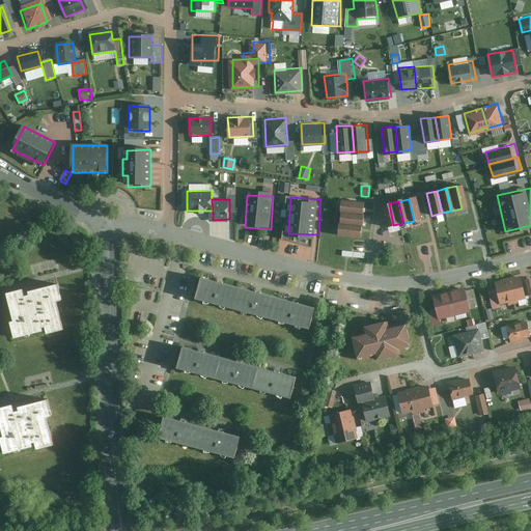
[(389,203),(379,205),(384,227),(393,225),(389,203)]
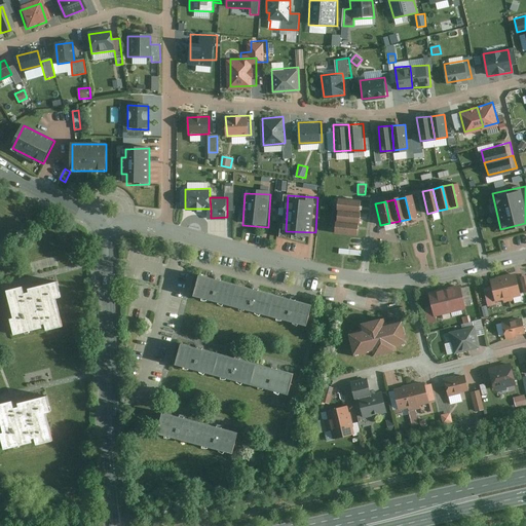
[(334,202),(333,213),(359,215),(360,204),(334,202)]
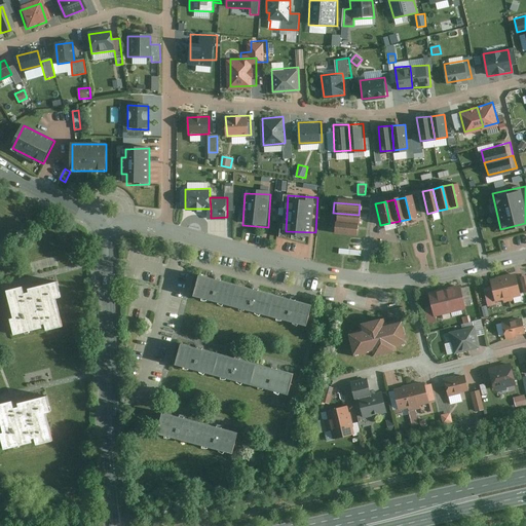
[(333,213),(332,223),(358,225),(359,215),(333,213)]
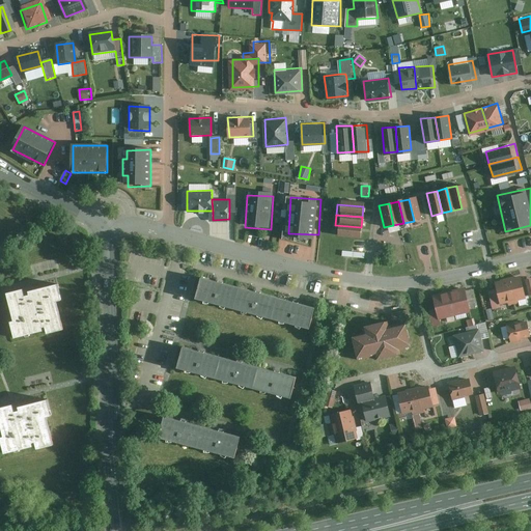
[(361,227),(335,225),(334,235),(360,238),(361,227)]
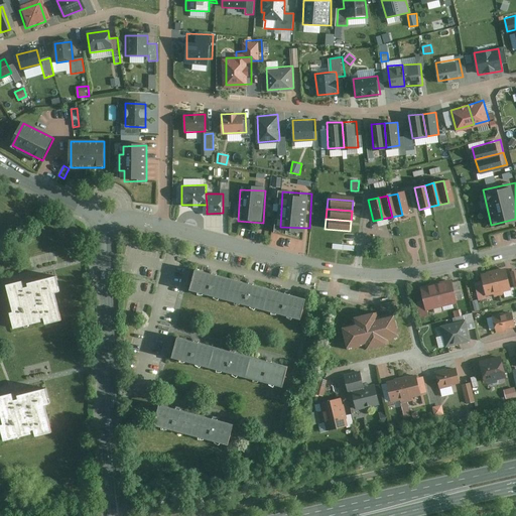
[(213,272),(196,267),(189,289),(304,321),(310,299),(286,293),(252,283),(213,272)]
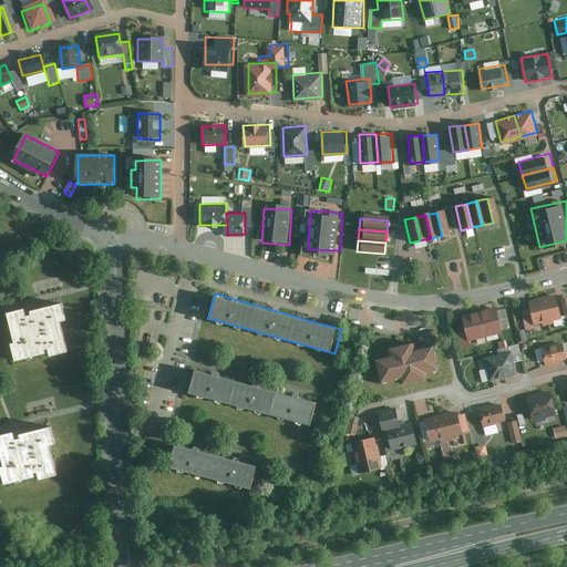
[(542,297),(548,325),(554,323),(553,320),(560,319),(555,294),(542,297)]
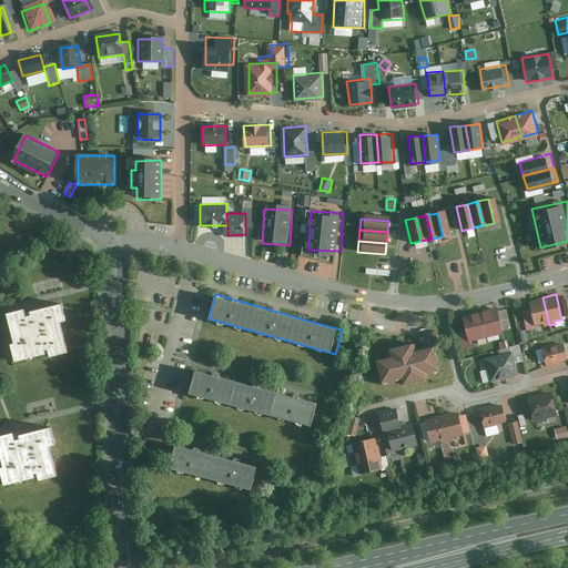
[(549,325),(543,297),(529,302),(530,310),(535,325),(543,324),(543,327),(549,325)]
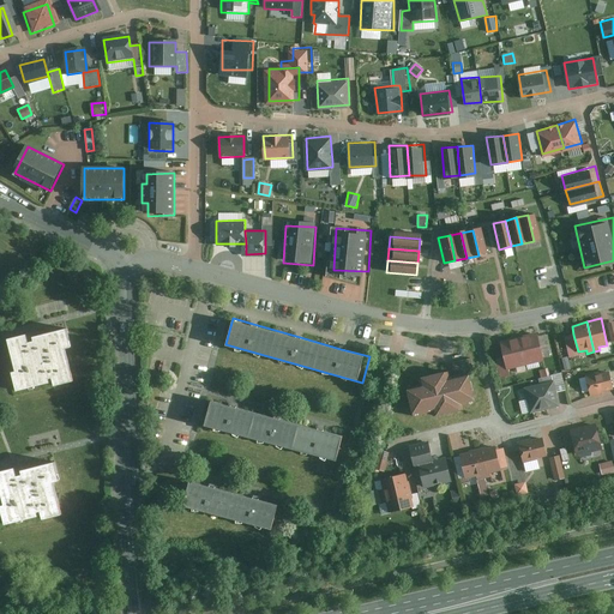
[(5,372),(10,392),(52,383),(53,387),(73,383),(65,345),(68,345),(64,329),(22,339),(23,343),(18,344),(16,336),(2,339),(11,371),(5,372)]
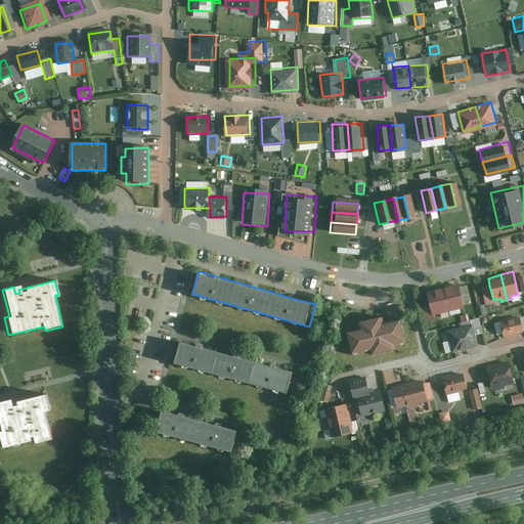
[(456,284),(441,288),(447,311),(463,307),(456,284)]
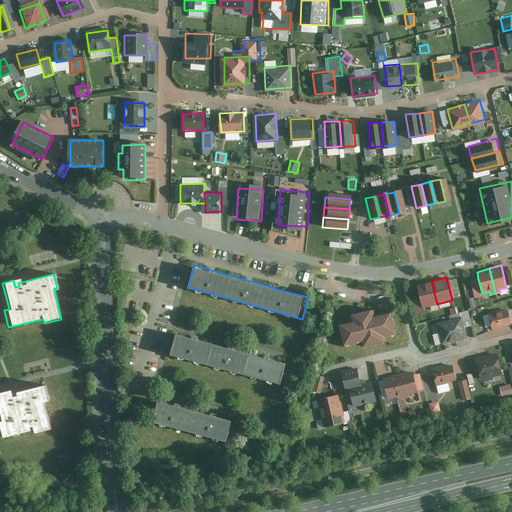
[(483,296),(482,293),(478,279),(470,281),(474,299),(483,296)]
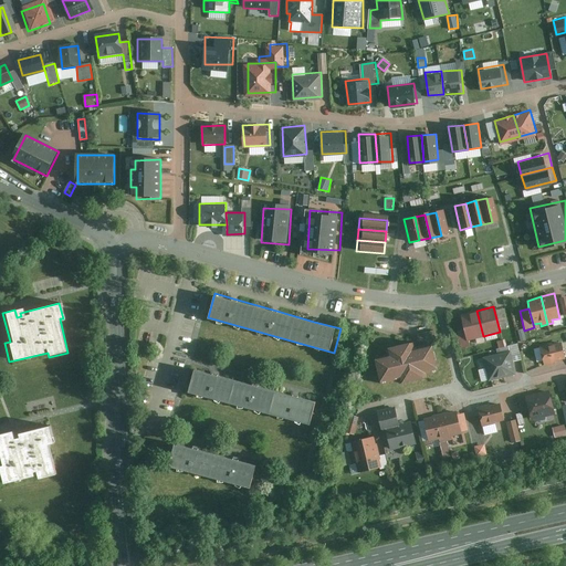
[(483,336),(477,311),(460,315),(463,329),(465,341),(483,336)]
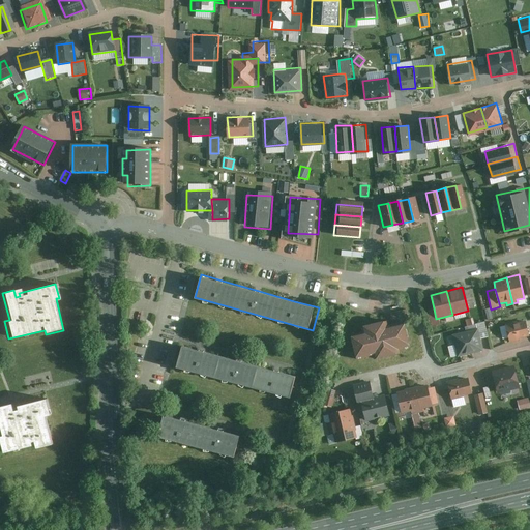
[(407,308),(390,313),(392,323),(409,320),(407,308)]
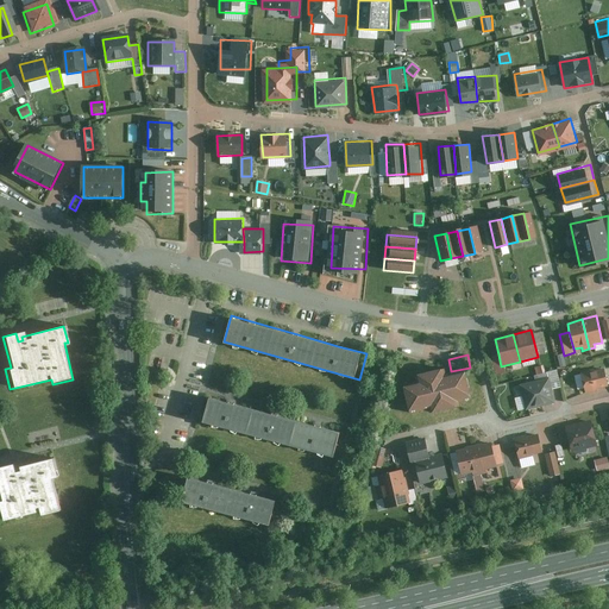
[(501,366),(498,355),(491,356),(495,375),(503,374),(501,366)]
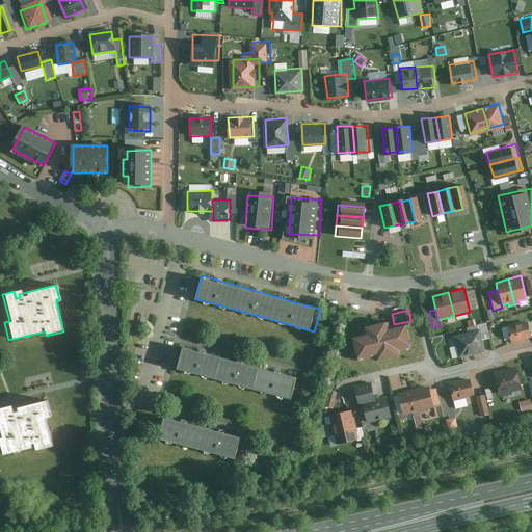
[(367,333),(353,336),(360,361),(378,356),(379,360),(403,353),(402,350),(413,348),(406,324),(390,327),(389,321),(366,326),(367,333)]
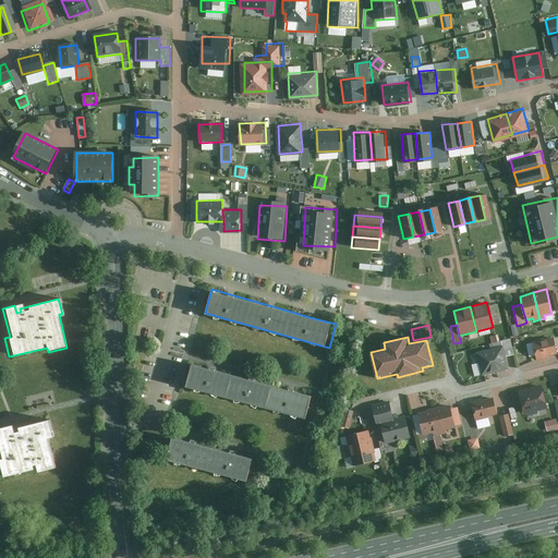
[(553,337),(532,342),(535,359),(557,353),(553,337)]
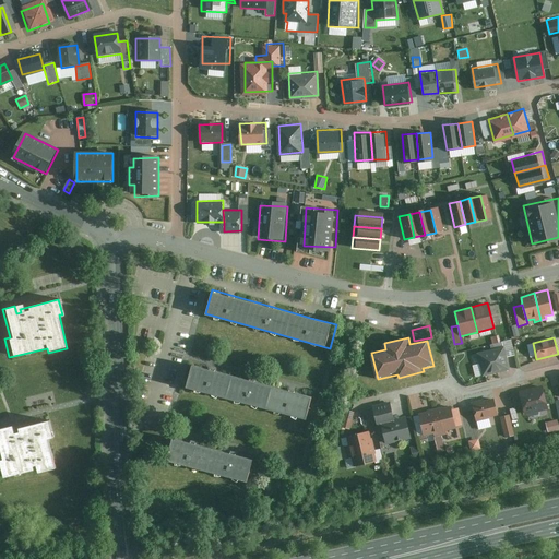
[(502,347),(475,353),(480,377),(508,371),(502,347)]
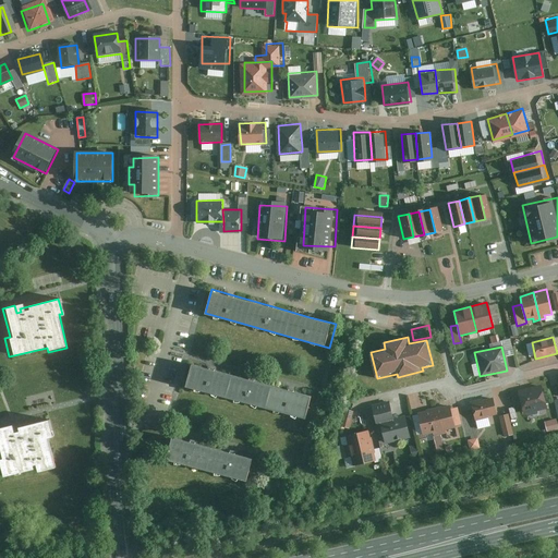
[(230,373),(190,362),(183,389),(222,400),(230,373)]
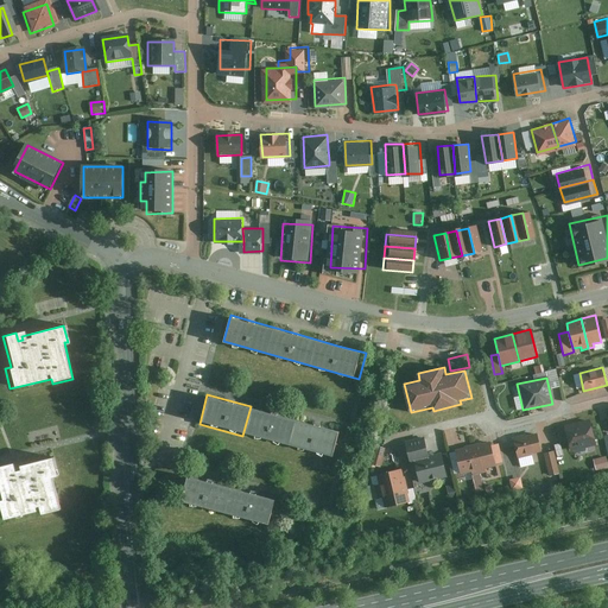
[(295,417),(251,406),(242,436),(286,447),(295,417)]
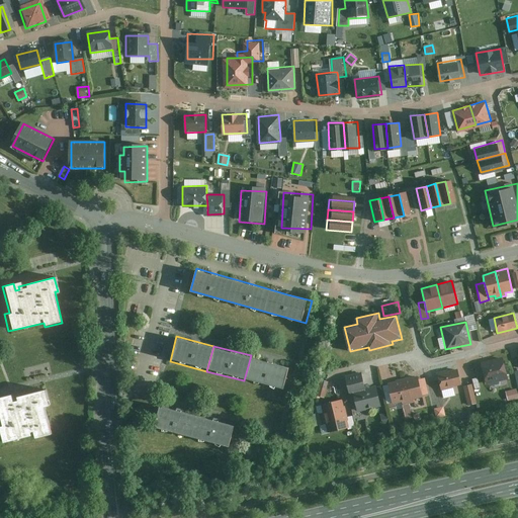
[(288,364),(251,355),(244,380),(281,391),(288,364)]
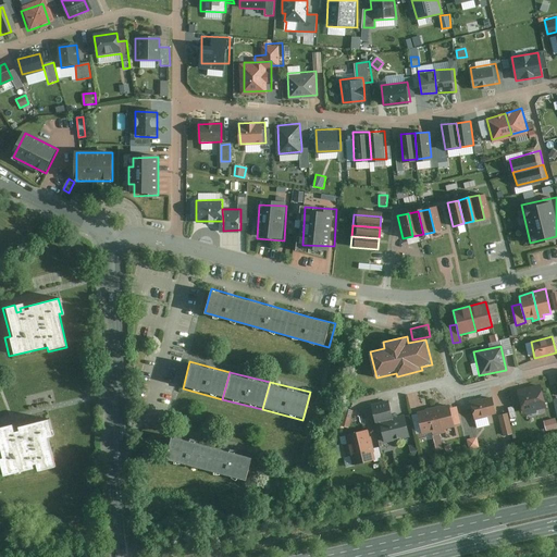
[(539,384),(516,390),(521,415),(545,409),(539,384)]
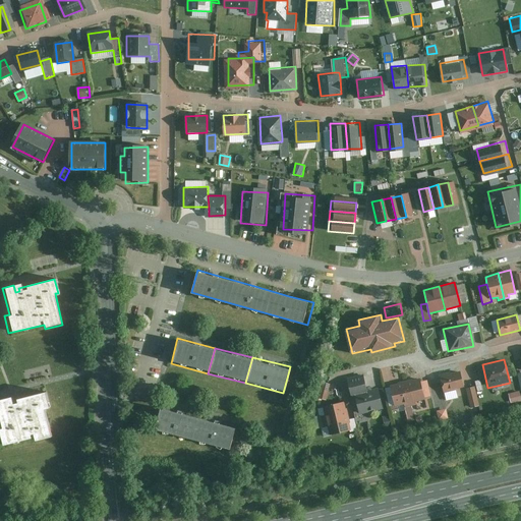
[(460,372),(439,377),(442,393),(463,389),(460,372)]
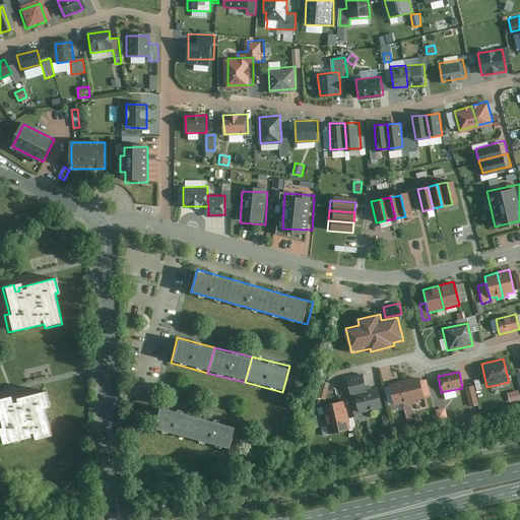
[(379,391),(368,394),(363,374),(347,378),(353,399),(356,398),(361,414),(383,408),(379,391)]
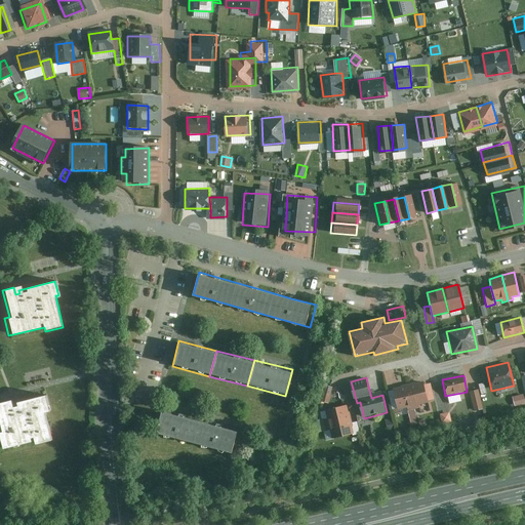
[(423,380),(409,385),(414,404),(428,401),(423,380)]
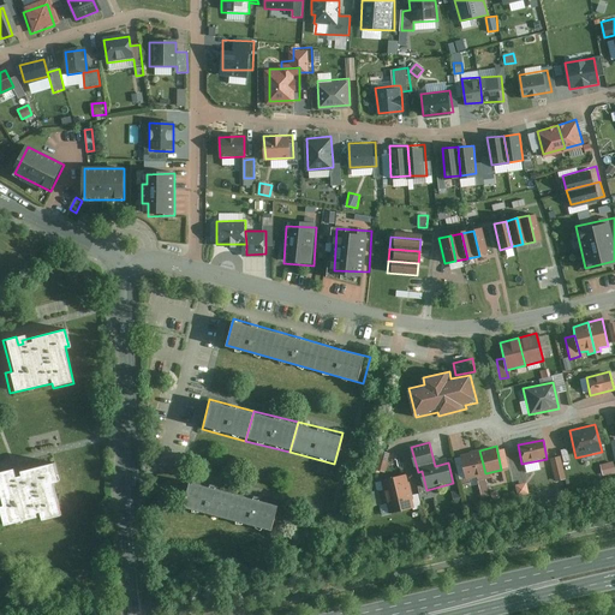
[(485,473),(479,451),(463,454),(469,477),(485,473)]
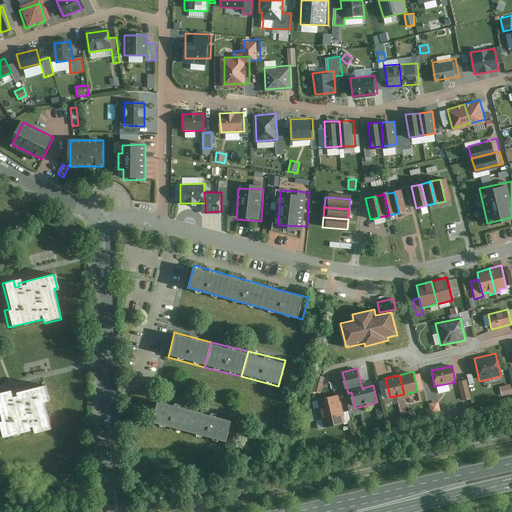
[(324,378),(318,376),(315,391),(321,393),(324,378)]
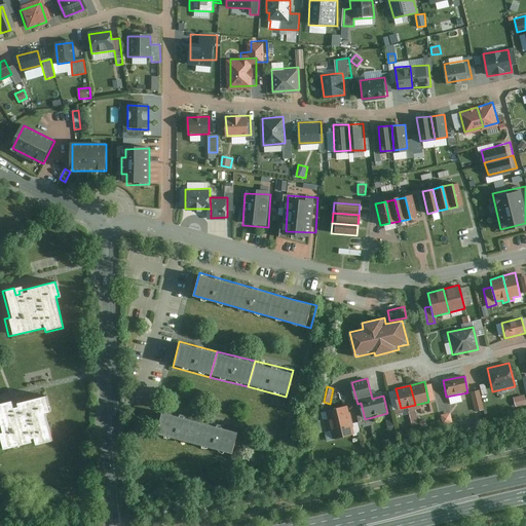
[(484,409),(479,390),(470,393),(475,411),(484,409)]
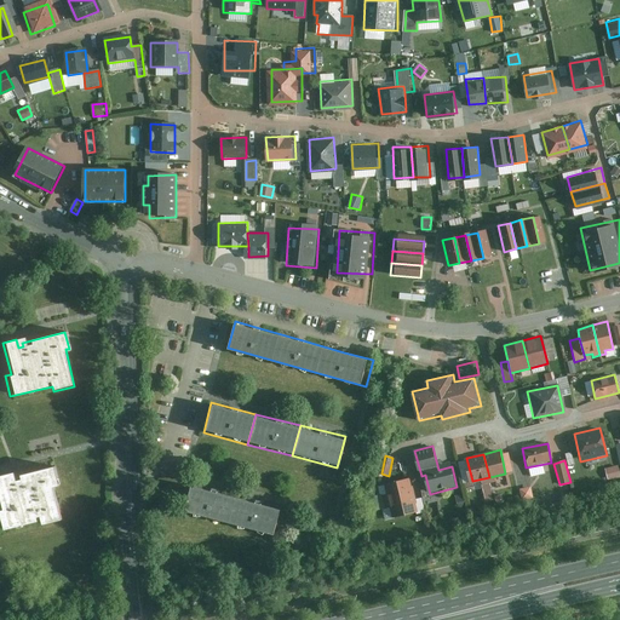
[(618,466),(606,469),(608,480),(619,477),(618,466)]
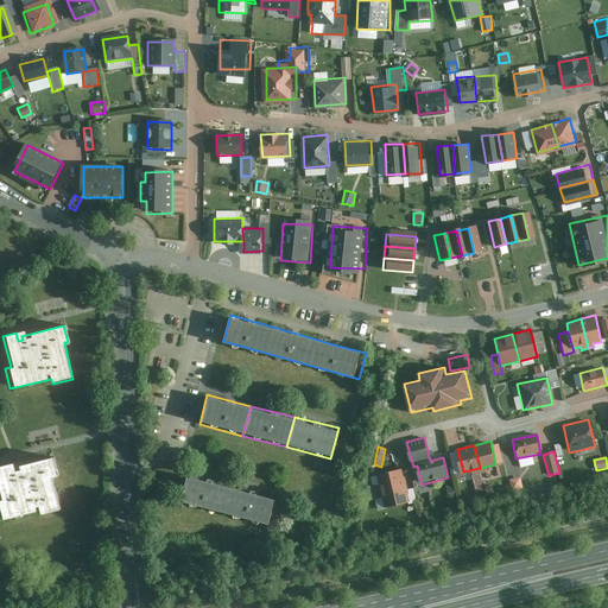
[(39,513),(38,508),(42,508),(43,515),(62,511),(55,479),(59,477),(55,458),(21,467),(23,472),(18,473),(16,464),(0,467),(0,483),(4,501),(1,502),(5,521),(39,513)]
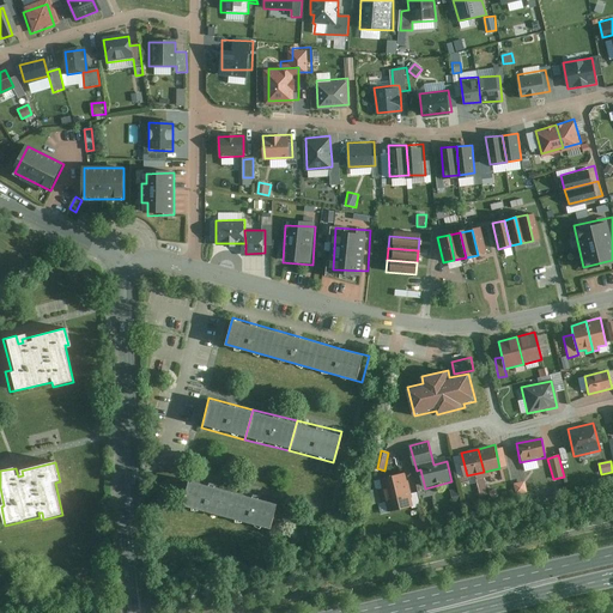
[(410,490),(406,473),(381,479),(384,496),(410,490)]
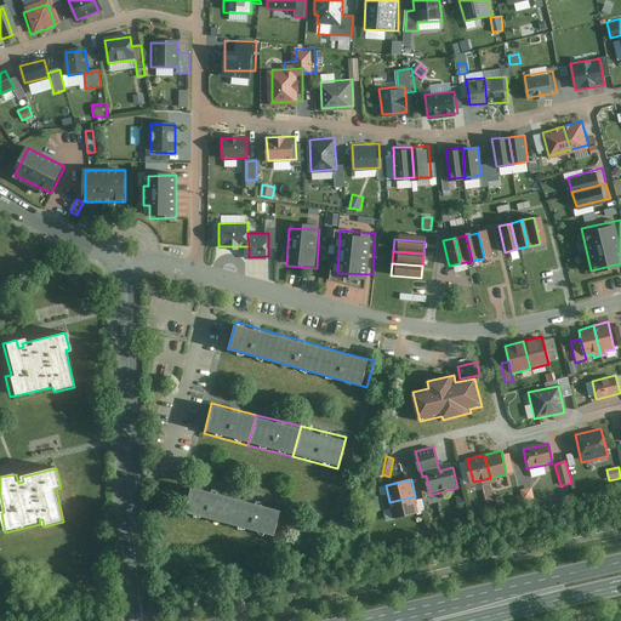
[(235,499),(192,486),(184,512),(229,524),(235,499)]
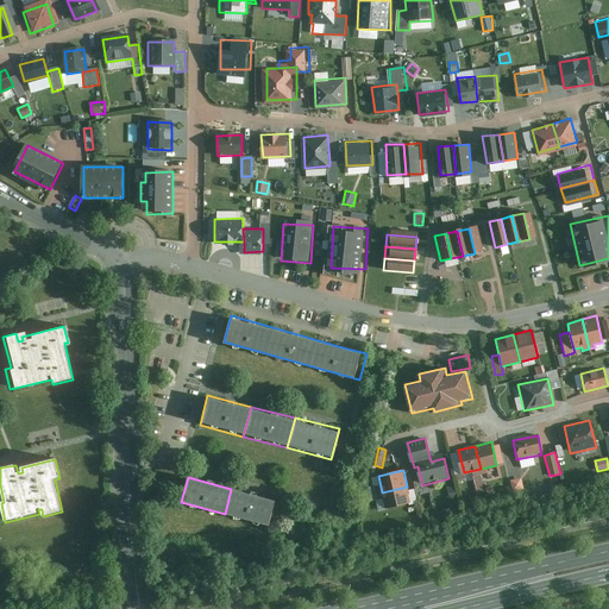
[(496,491),(491,485),(485,490),(490,496),(496,491)]
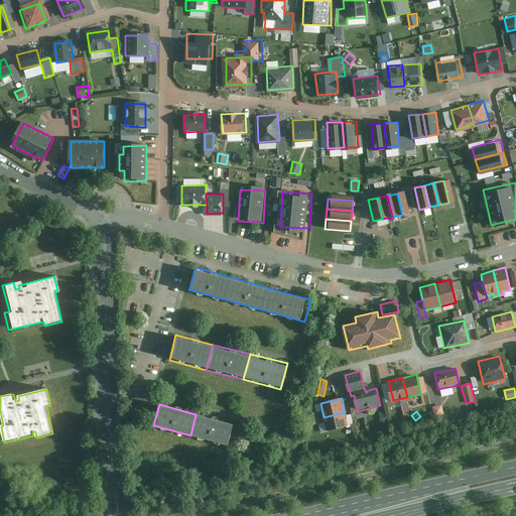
[(348,426),(345,412),(324,417),(327,431),(348,426)]
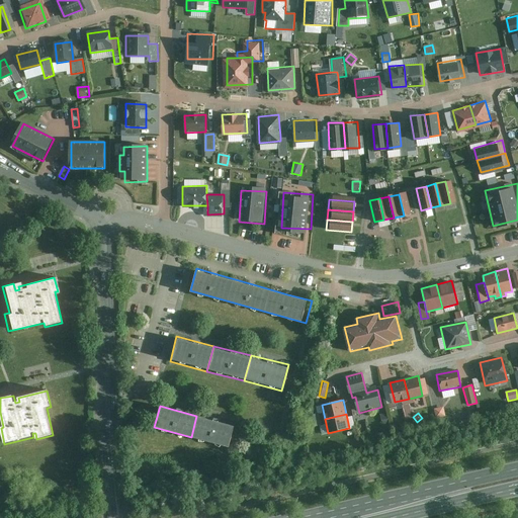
[(234,426),(196,416),(191,437),(229,447),(234,426)]
